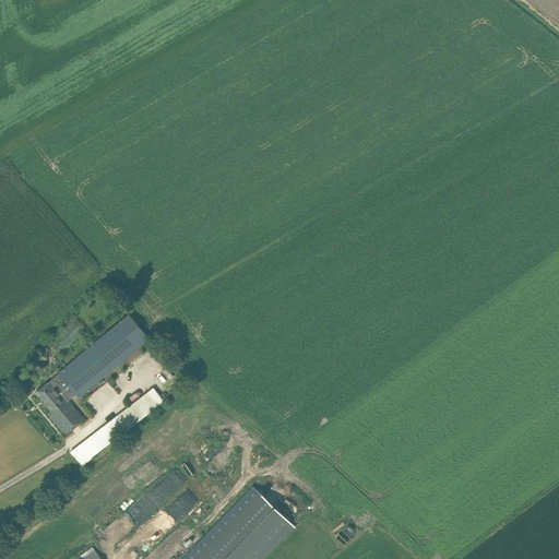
[(150,339),(130,314),(36,393),(51,411),(48,414),(67,435),(84,419),(69,401),(76,394),(80,397),(150,339)]
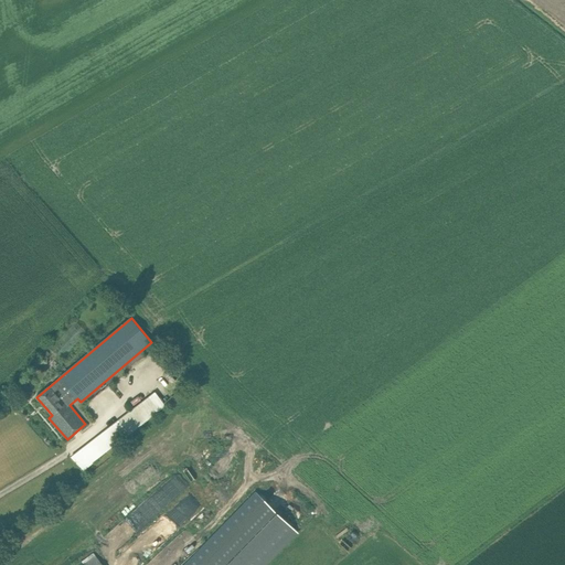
[(71,456),(83,471),(93,464),(93,462),(128,435),(160,411),(149,396),(130,411),(117,422),(81,449),(71,456)]
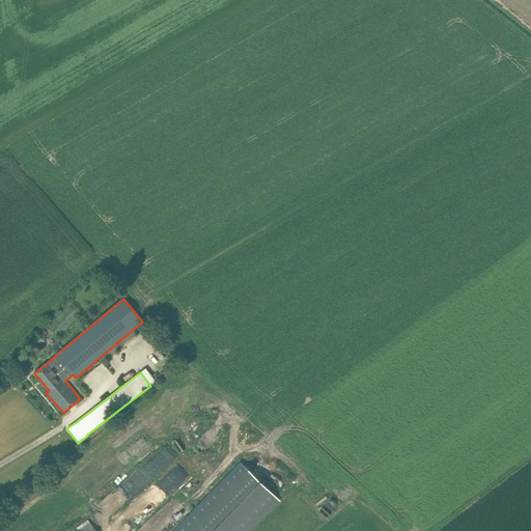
[(248,530),(279,499),(250,471),(192,530),(248,530)]
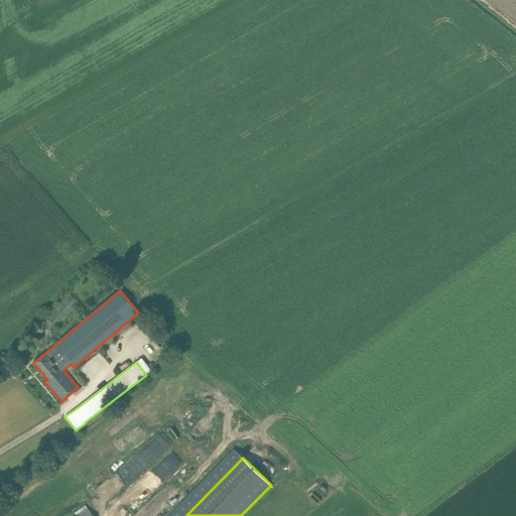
[(93,515),(87,508),(85,505),(75,512),(77,515),(76,515),(93,515)]
